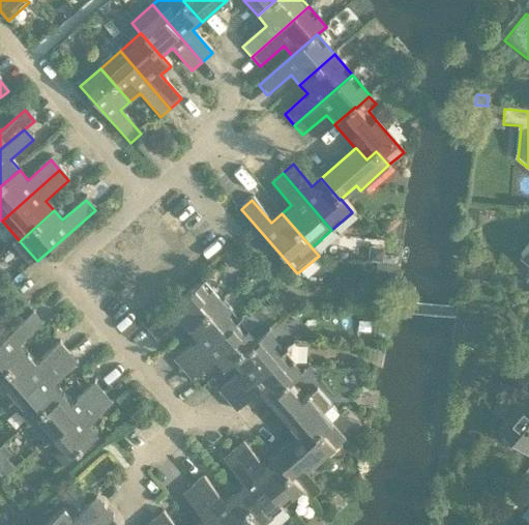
[(476,223),(478,209),(466,207),(464,222),(476,223)]
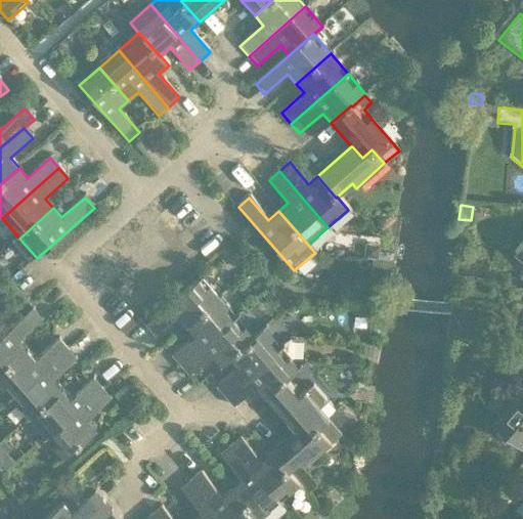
[(185,329),(219,299),(202,278),(145,329),(154,339),(176,318),(185,329)]
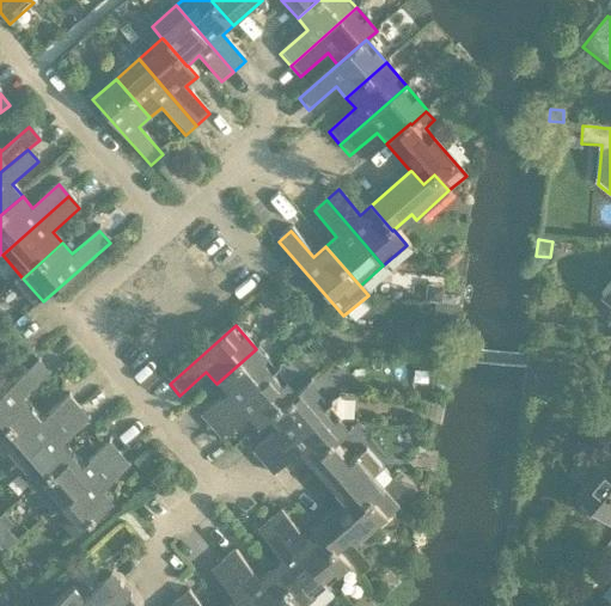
[(211,430),(276,372),(256,349),(217,384),(226,395),(200,417),(211,430)]
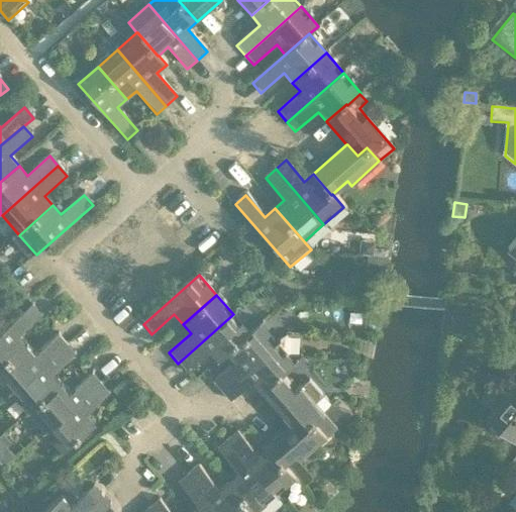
[(20,305),(9,314),(14,320),(25,312),(20,305)]
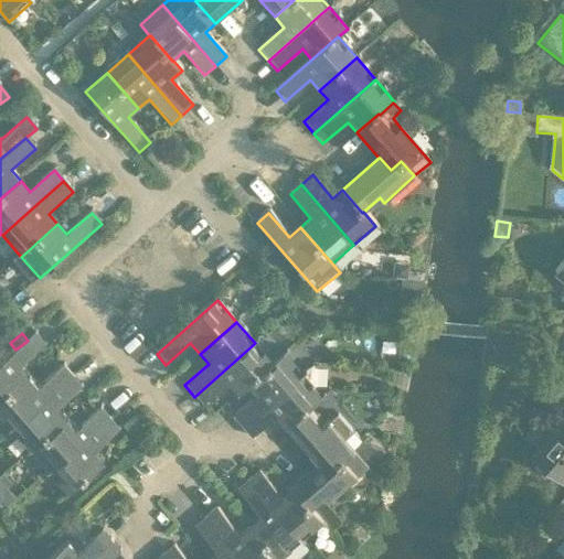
[(21,368),(45,346),(34,334),(0,364),(0,404),(30,378),(21,368)]
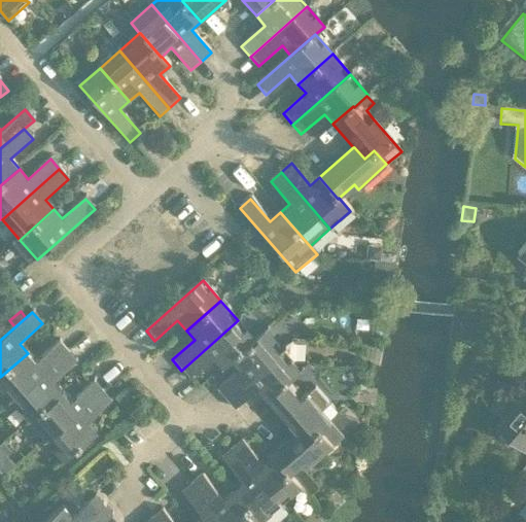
[(255,340),(254,339),(238,320),(181,371),(189,380),(212,360),(221,371),(231,362),(255,340)]
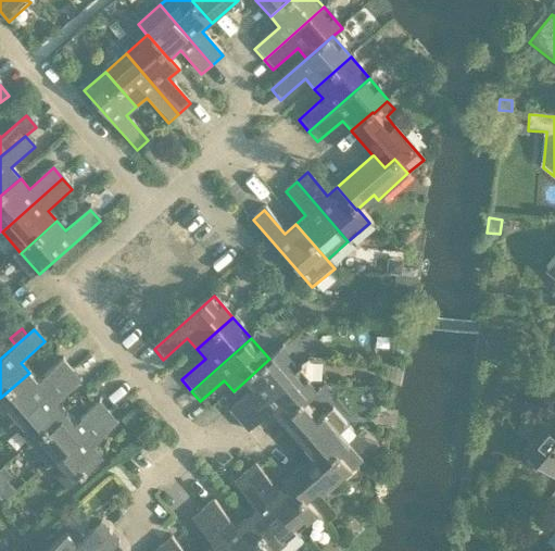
[(237,425),(299,372),(279,349),(268,358),(269,359),(243,383),(252,393),(228,414),(237,425)]
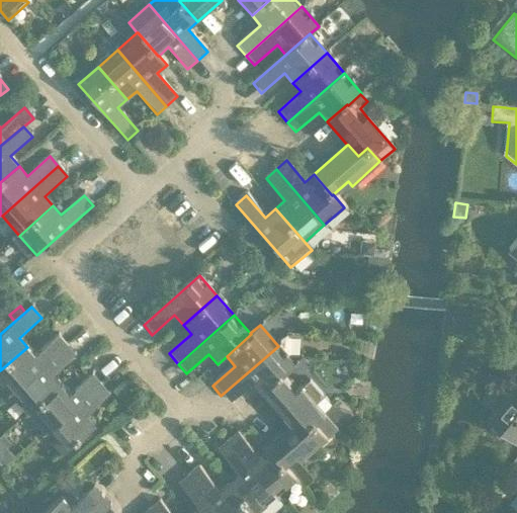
[(0,383),(11,397),(67,348),(58,337),(35,356),(27,347),(0,370),(0,383)]
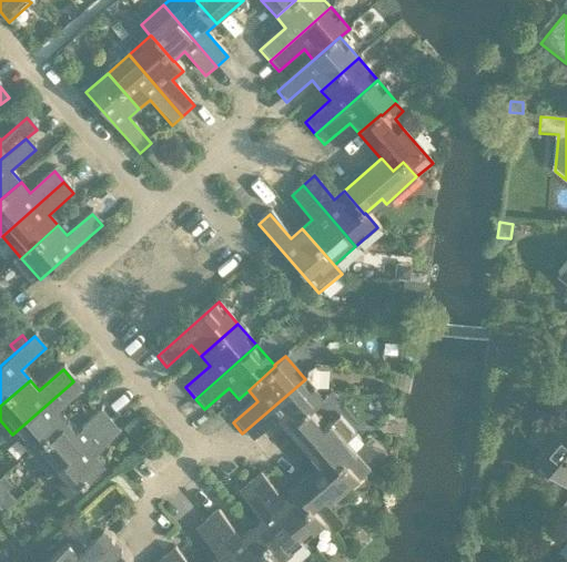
[(309,414),(324,400),(305,379),(242,433),(252,445),(276,422),(285,432),(309,412),(309,414)]
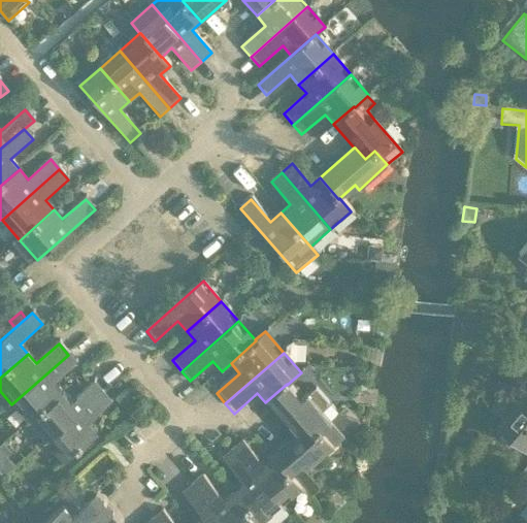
[(54,385),(77,364),(68,355),(11,404),(28,425),(63,395),(54,385)]
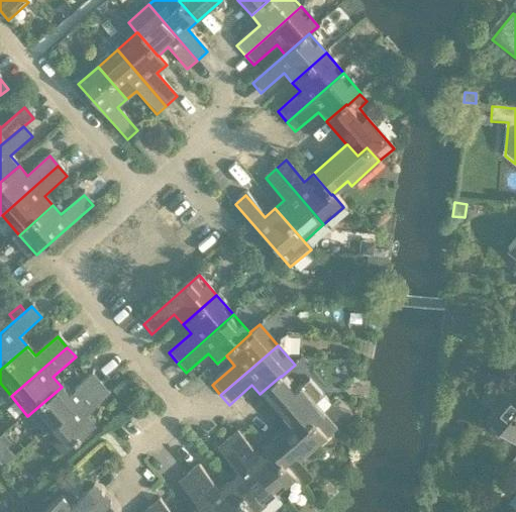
[(303,360),(296,366),(302,373),(309,367),(303,360)]
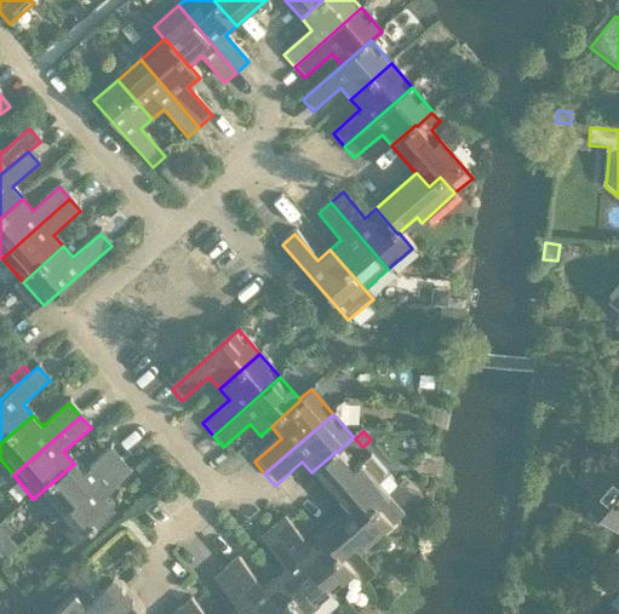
[(354,470),(337,452),(337,451),(311,472),(347,512),(357,501),(370,515),(389,498),(378,485),(387,477),(370,459),(361,466),(360,464),(354,470)]
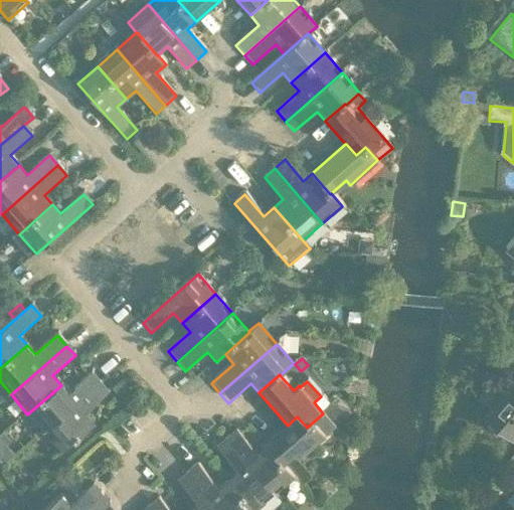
[(44,434),(101,385),(92,375),(69,394),(61,385),(27,414),(44,434)]
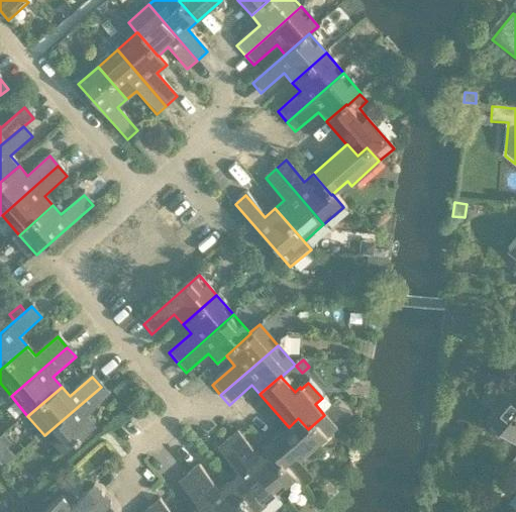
[(515,444),(515,385),(487,420),(515,444)]
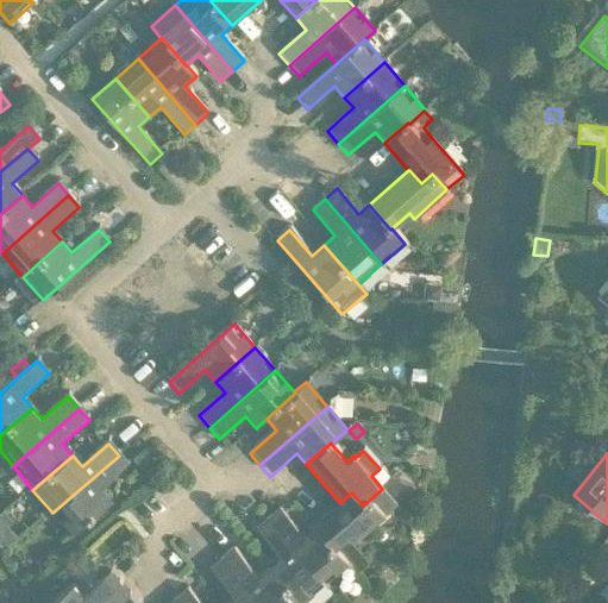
[(102,490),(129,466),(119,456),(52,513),(73,536),(113,502),(102,490)]
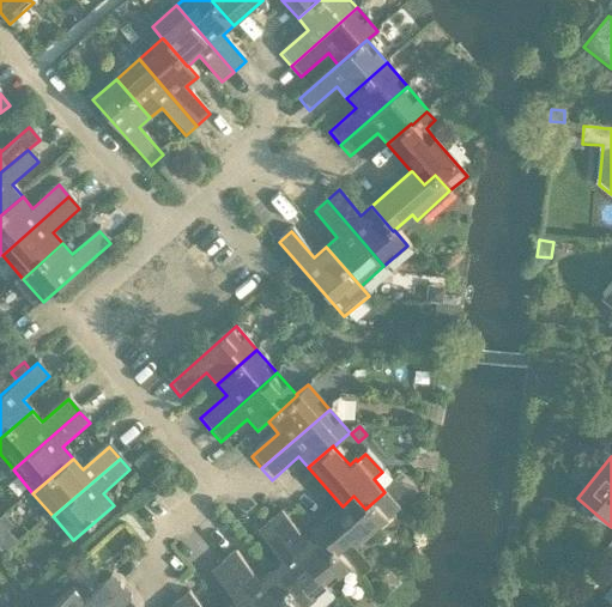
[(361,542),(399,509),(385,492),(365,509),(353,496),(343,507),(315,530),(337,554),(337,553),(356,538),(361,542)]
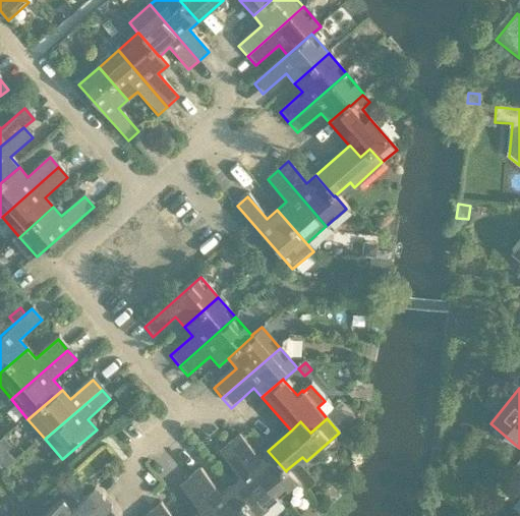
[(268,451),(257,460),(238,437),(228,446),(277,502),(298,484),(286,470),(286,471),(268,451)]
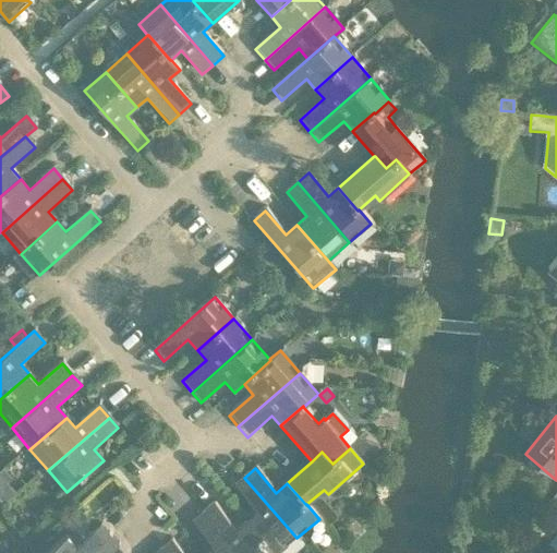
[(280,552),(297,538),(244,478),(233,487),(255,512),(244,520),(271,552),(280,552)]
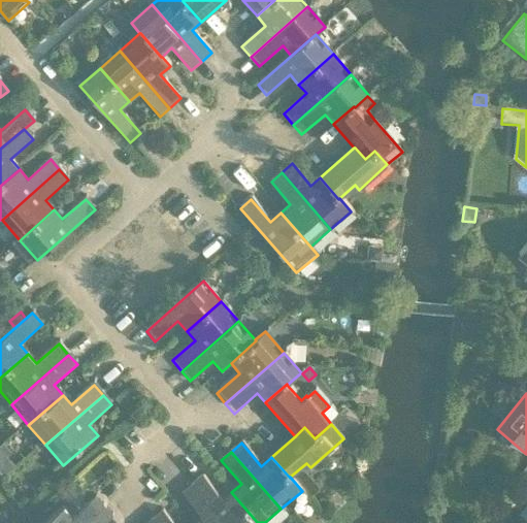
[(0,477),(2,480),(13,470),(0,455),(0,477)]
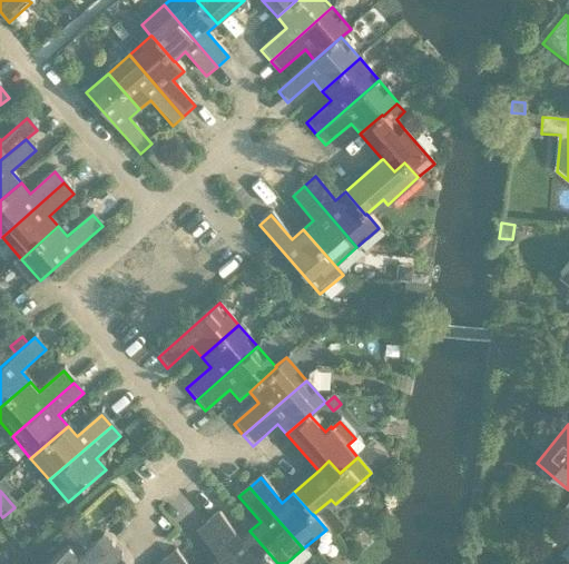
[(325,511),(317,518),(326,530),(335,522),(325,511)]
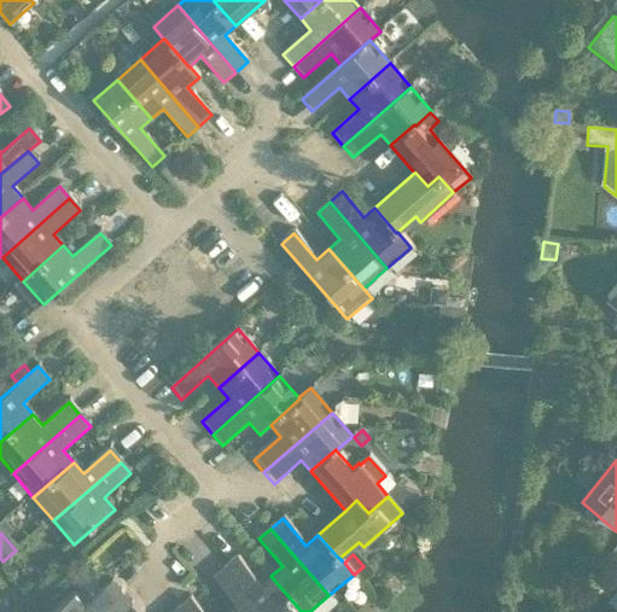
[(271,576),(260,587),(236,559),(223,570),(261,611),(301,611),(271,576)]
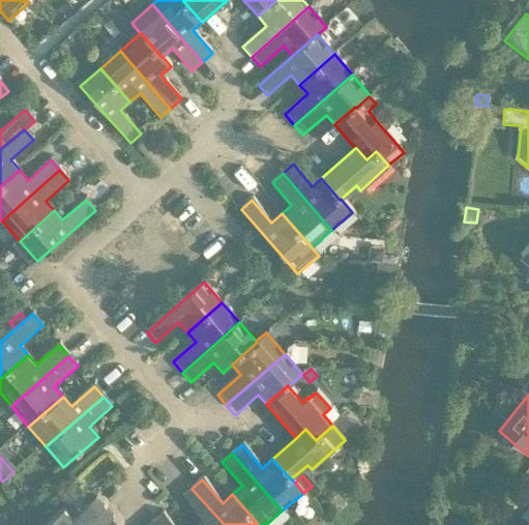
[(61,497),(68,505),(79,496),(72,488),(61,497)]
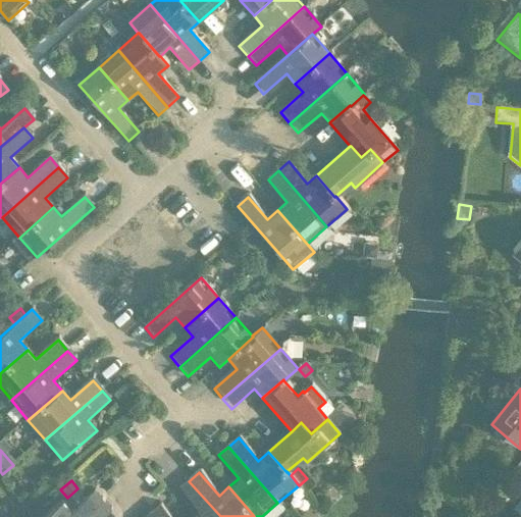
[(220,516),(189,481),(178,489),(199,513),(196,516),(220,516)]
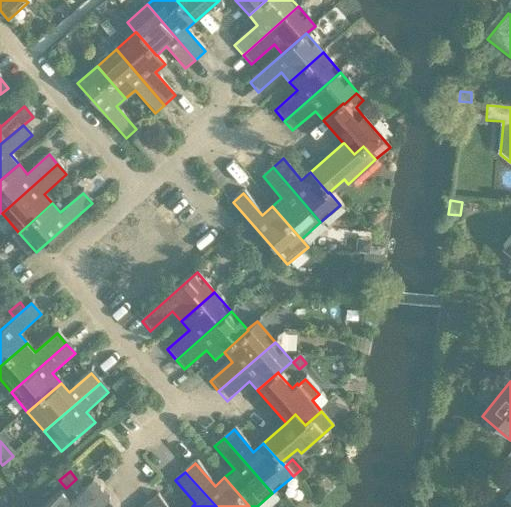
[(84,506),(100,493),(92,484),(69,503),(61,494),(46,506),(84,506)]
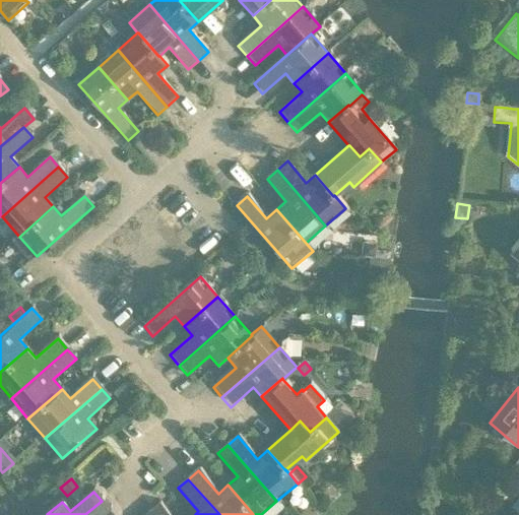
[(108,514),(111,512),(102,501),(85,514),(108,514)]
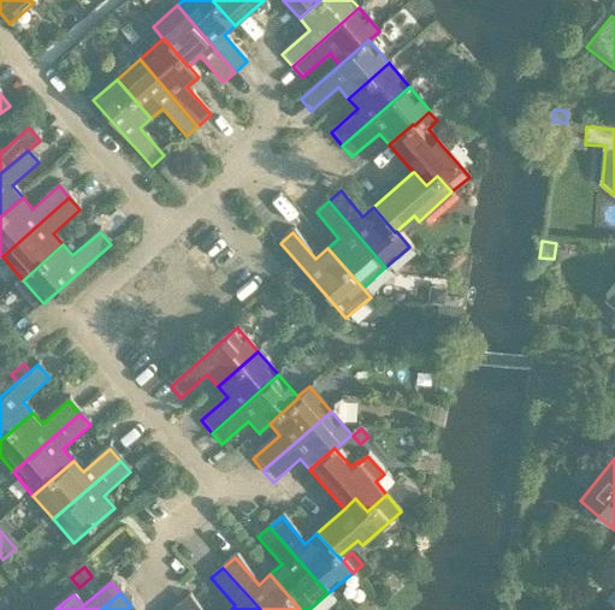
[(197,609),(188,598),(177,608),(178,609),(197,609)]
